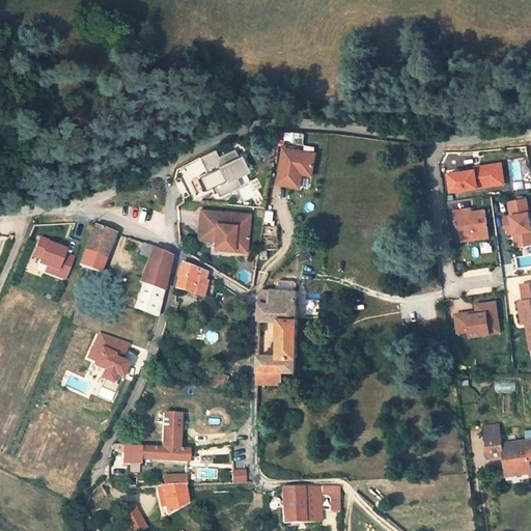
[(216,149),(199,158),(206,173),(213,170),(218,183),(212,186),(218,197),(240,187),(236,179),(250,172),(243,157),(240,158),(235,148),(219,157),(216,149)]
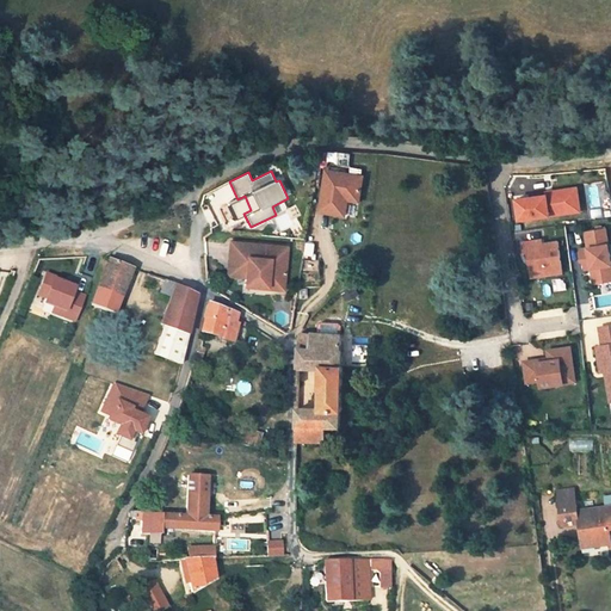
[(360,208),(364,180),(325,173),(318,217),(346,222),(347,211),(345,211),(345,205),(360,208)]
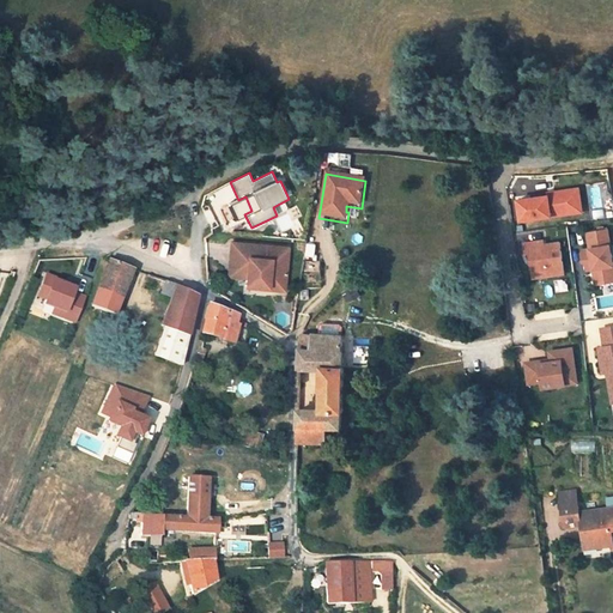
[(554,194),(517,200),(521,220),(566,214),(565,205),(576,204),(575,188),(553,192),(554,194)]
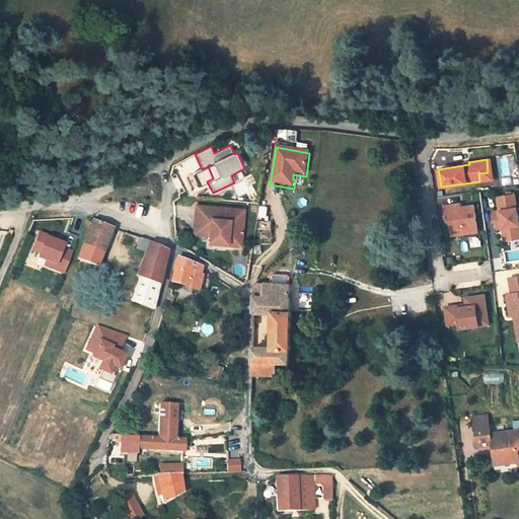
[(478,173),(479,181),(493,179),(490,159),(487,159),(488,172),(478,173)]
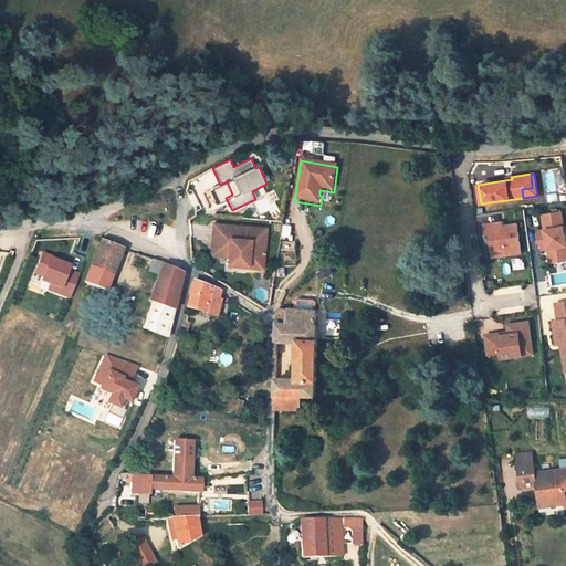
[(562,211),(543,215),(545,230),(538,230),(536,233),(537,242),(541,244),(542,250),(548,249),(553,248),(555,262),(565,260),(565,240),(565,234),(562,234),(561,228),(564,227),(562,211)]
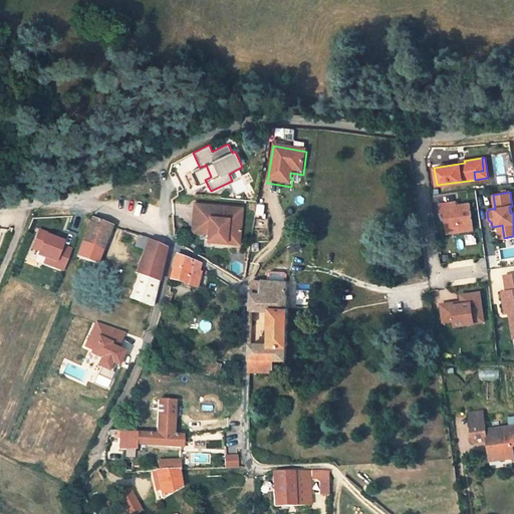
[(456,202),(439,204),(441,212),(445,212),(448,233),(474,229),(470,203),(457,205),(456,202)]
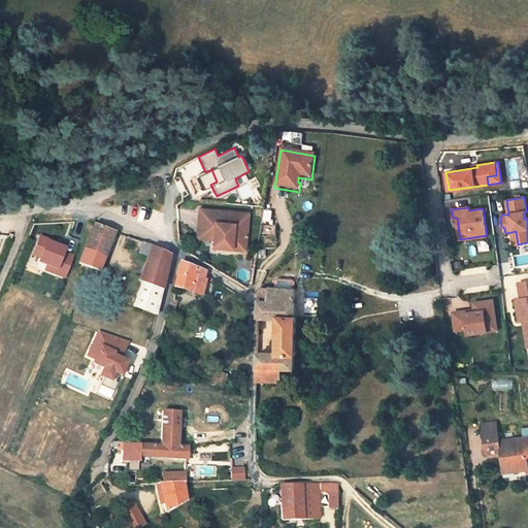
[(240,213),(198,208),(196,224),(211,226),(210,239),(209,242),(229,244),(228,250),(242,252),(245,225),(239,225),(240,213)]
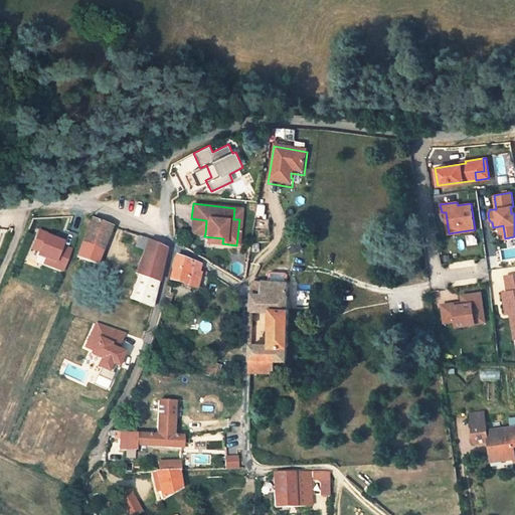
[(77,256),(97,265),(112,225),(93,218),(77,256)]
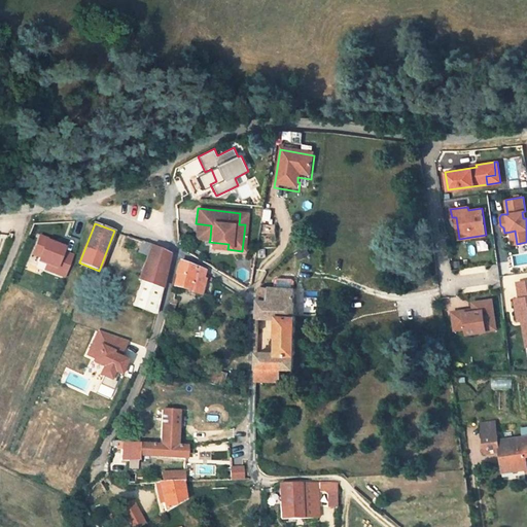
[(211,225),(196,223),(195,238),(210,239),(211,225)]
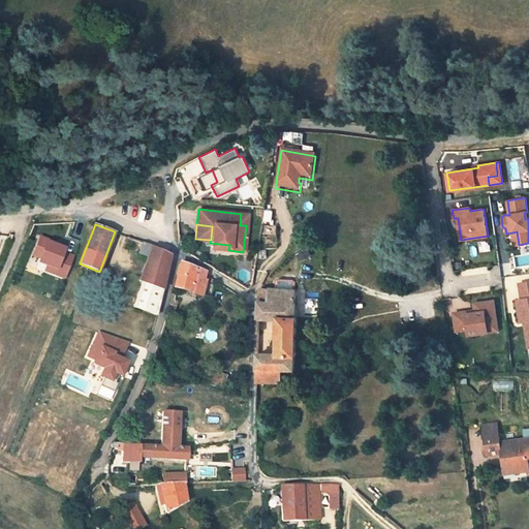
[(34,225),(28,240),(36,242),(41,228),(34,225)]
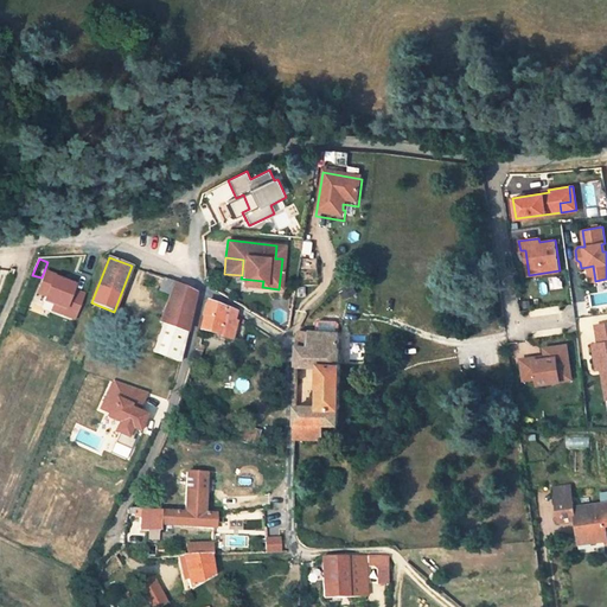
[(164,323),(153,352),(179,362),(186,332),(196,292),(174,283),(176,282),(164,278),(160,291),(170,294),(161,321),(164,323)]
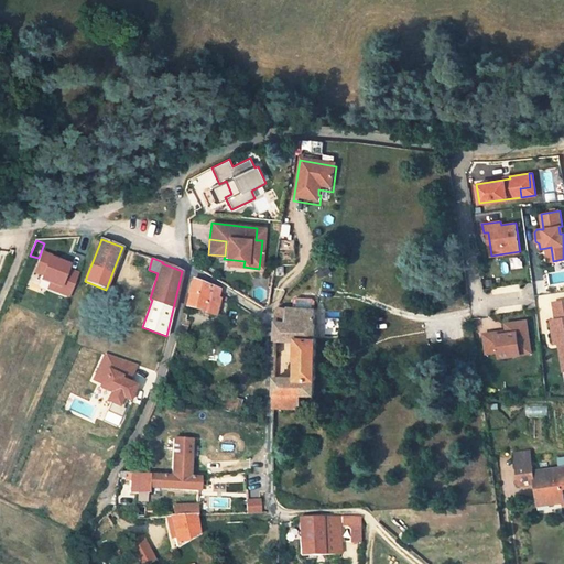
[(217,300),(215,299),(217,292),(217,290),(192,280),(186,306),(188,310),(191,311),(192,307),(205,311),(205,312),(213,314),(217,300)]
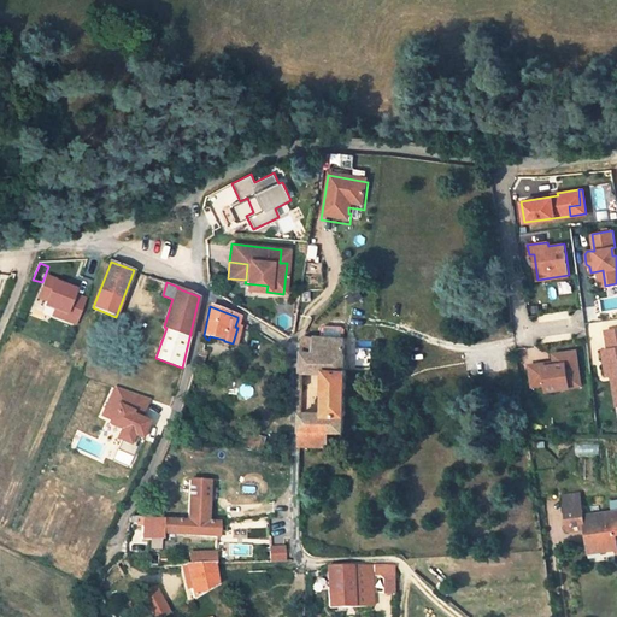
[(616,328),(606,330),(609,350),(603,350),(607,376),(615,375),(616,381),(612,382),(615,398),(616,397),(616,328)]
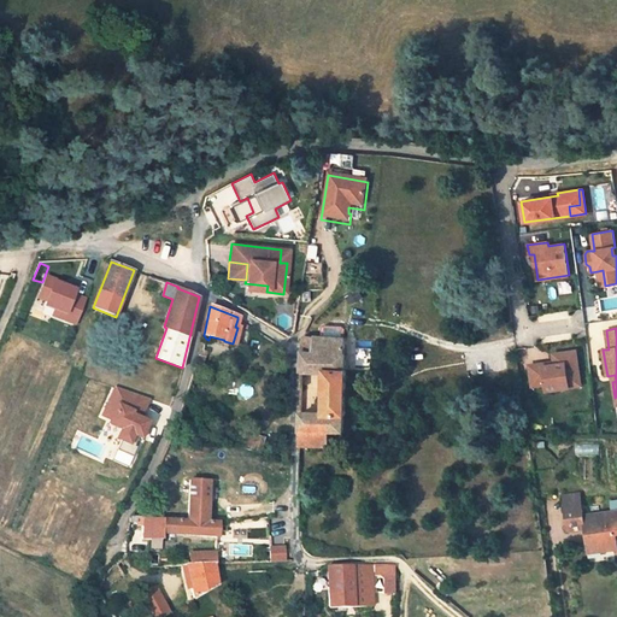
[(344,369),(345,339),(303,336),(303,369),(325,371),(324,412),(301,412),(300,444),(327,445),(328,430),(342,430),(342,415),(345,415),(346,370),(344,369)]
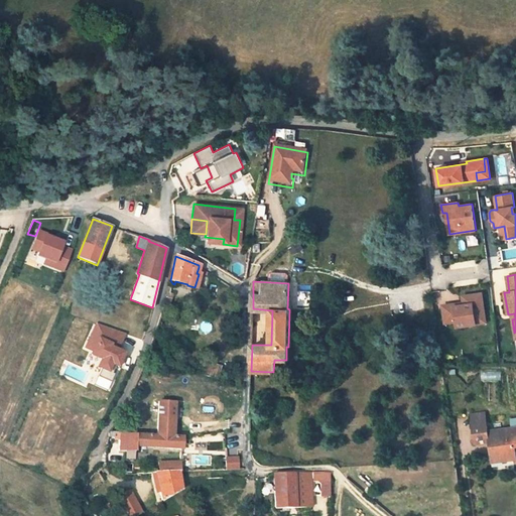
[(455,303),(442,305),(445,323),(456,320),(457,327),(477,324),(475,315),(485,313),(482,293),(464,295),(464,302),(465,304),(455,305),(455,303)]
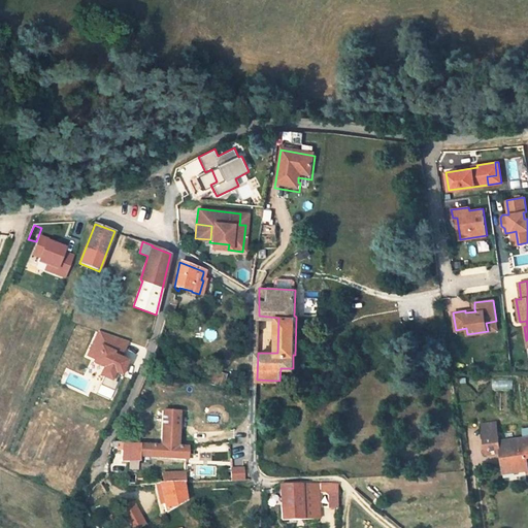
[(496,321),(486,323),(488,331),(497,330),(496,321)]
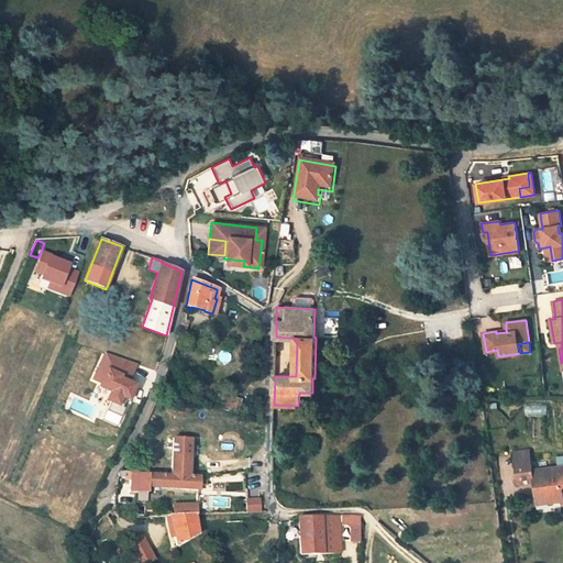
[(129,382),(135,364),(101,351),(89,383),(105,389),(100,400),(114,406),(118,398),(127,401),(133,383),(129,382)]
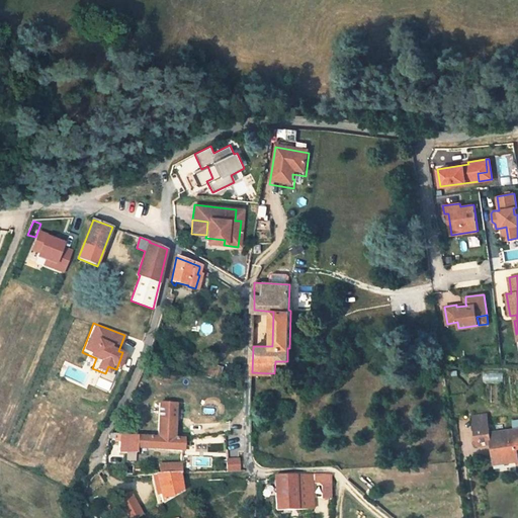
[(222,367),(208,363),(203,375),(218,379),(222,367)]
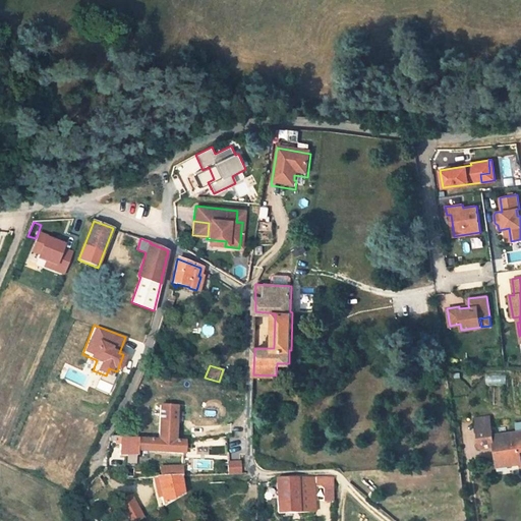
[(161,406),(159,441),(170,441),(177,442),(179,407),(161,406)]
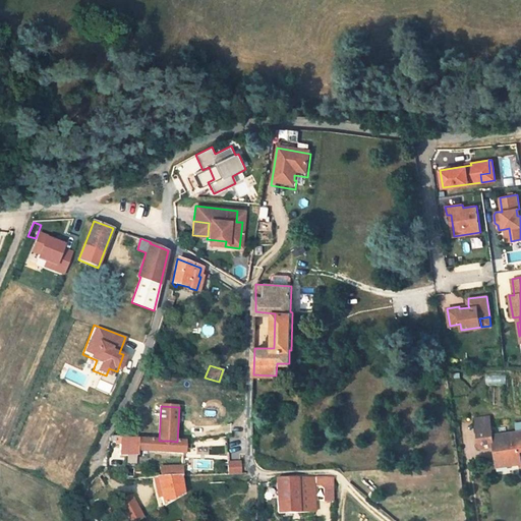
[(509,460),(510,465),(520,463),(520,430),(494,435),(493,430),(477,432),(479,448),(497,446),(497,451),(494,451),(496,462),(509,460)]
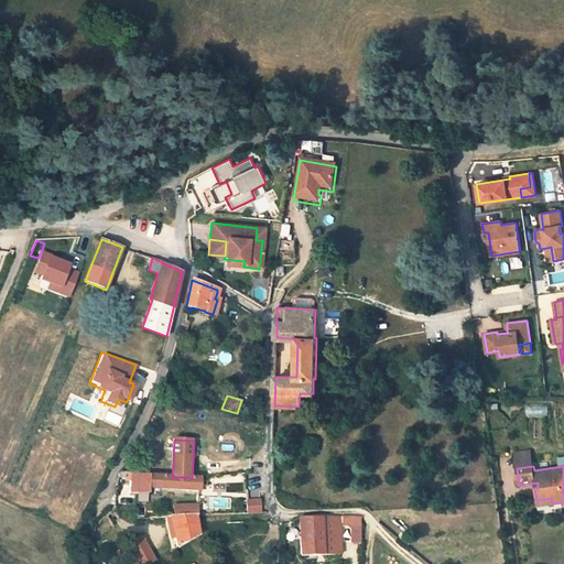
[(130,491),(149,492),(149,487),(198,490),(198,478),(192,478),(184,477),(172,477),(163,476),(141,474),(120,472),(119,477),(125,477),(125,475),(131,475),(130,491)]
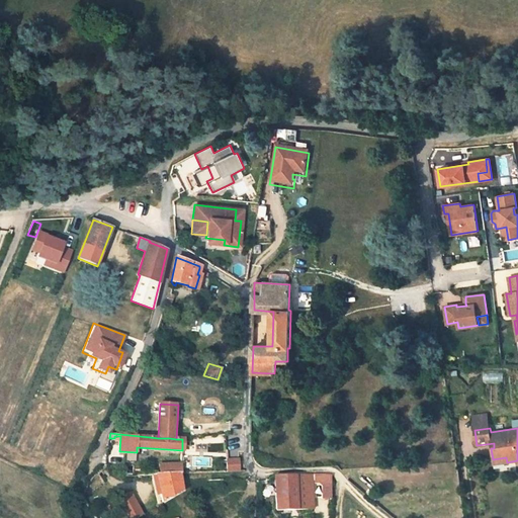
[(241,458),(228,459),(228,472),(240,471),(241,458)]
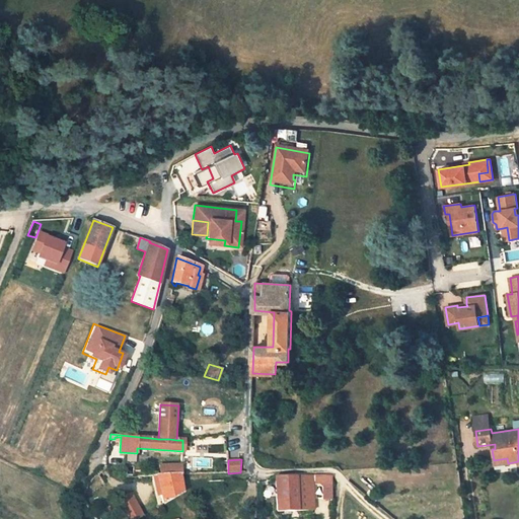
[(160,476),(170,475),(170,465),(160,466),(160,476)]
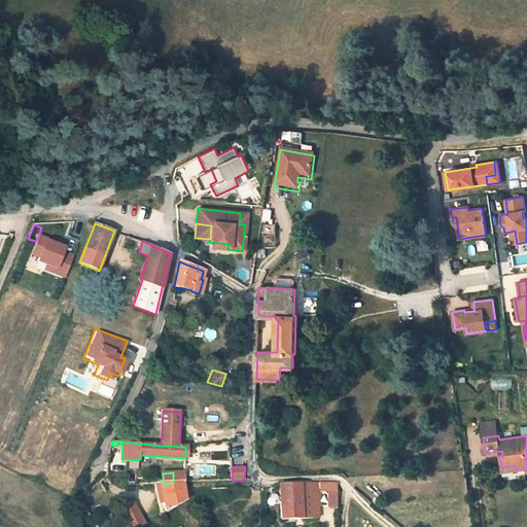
[(183,483),(184,483),(185,472),(173,472),(173,483),(183,483)]
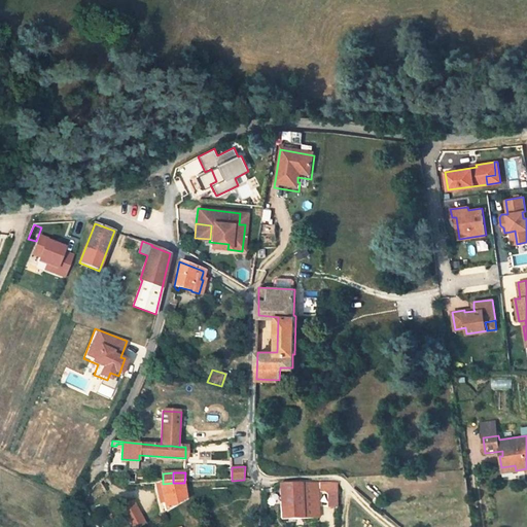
[(159,484),(165,511),(185,499),(184,490),(183,483),(173,483),(163,484),(159,484)]
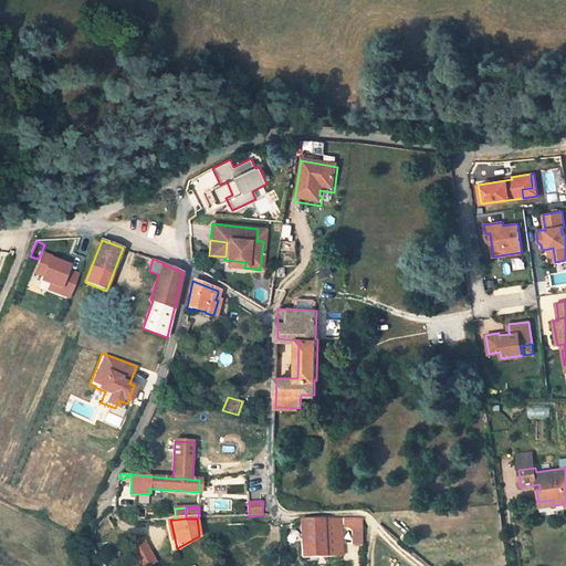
[(356,527),(356,536),(363,536),(362,520),(357,519),(349,519),(342,519),(301,520),(302,557),(342,556),(342,527),(356,527)]
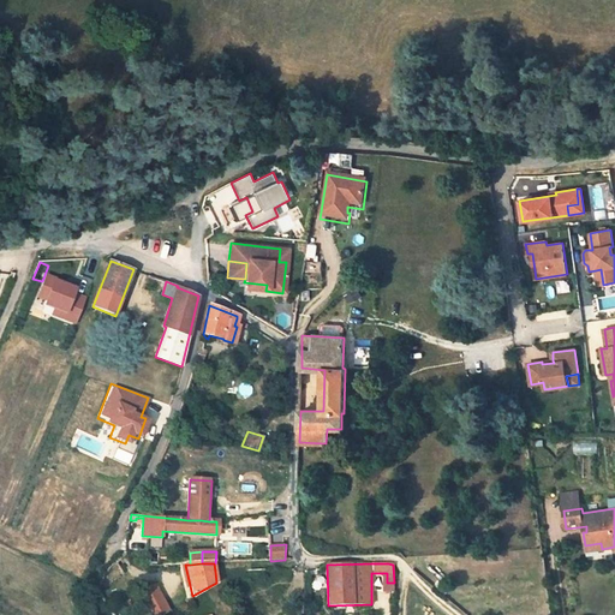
[(142,590),(149,603),(160,597),(154,585),(142,590)]
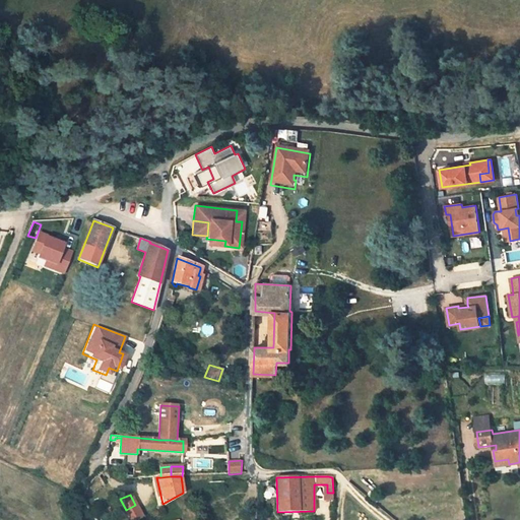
[(134,519),(141,516),(135,505),(126,510),(122,512),(126,519),(134,519)]
